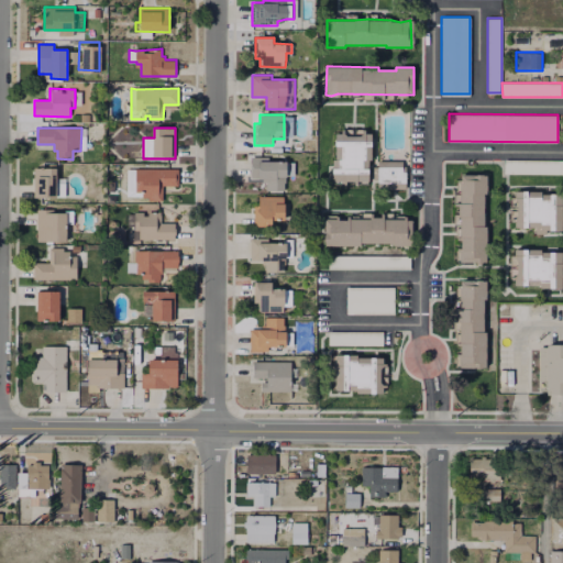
[(372,135),(372,161),(368,161),(368,183),(334,183),(334,134),(372,135)]
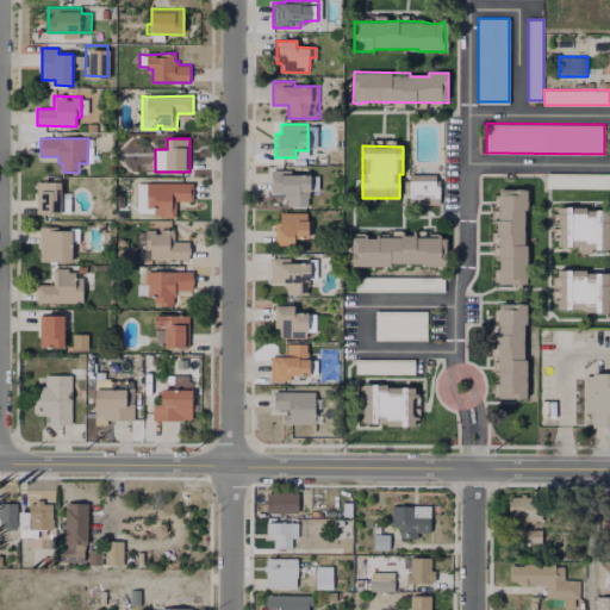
[(318,175),(318,190),(311,190),(309,192),(309,198),(307,206),(288,206),(288,197),(284,197),(285,194),(281,194),(272,193),(272,169),(291,170),(291,175),(318,175)]
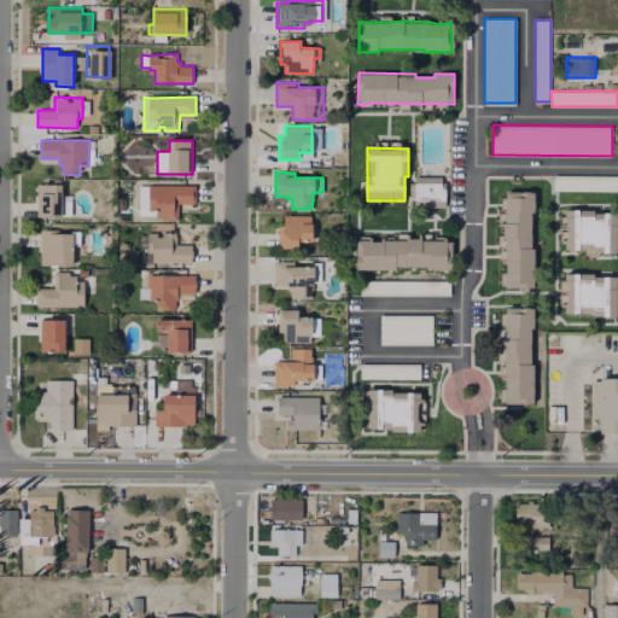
[(617,175),(617,188),(553,188),(553,175),(617,175)]
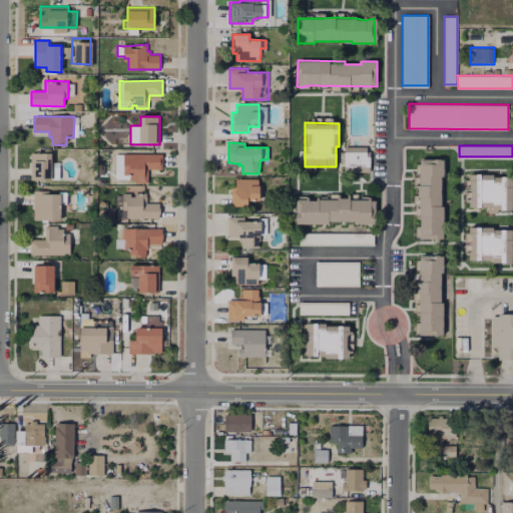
[(366,146),(366,151),(369,151),(369,172),(339,172),(339,150),(345,150),(345,146),(366,146)]
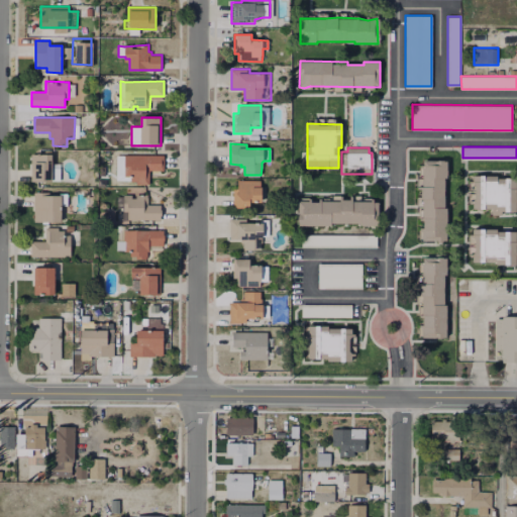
[(53,154),(52,183),(30,183),(31,154),(53,154)]
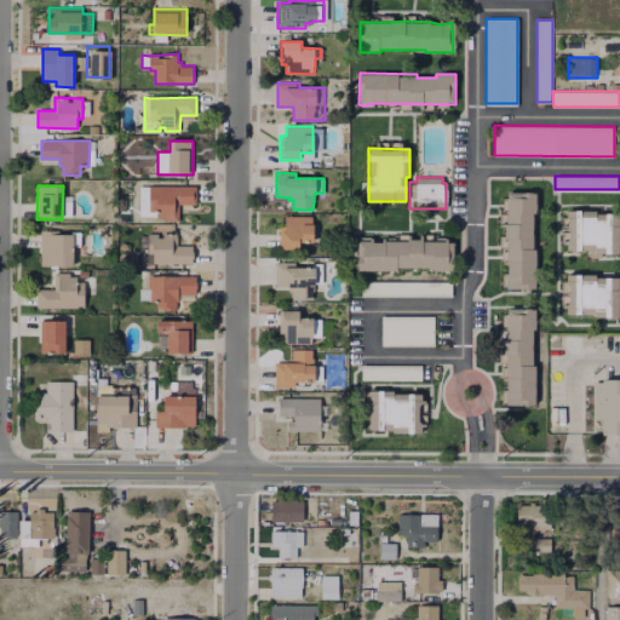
[(196,187),(196,205),(179,205),(179,220),(156,220),(156,217),(139,217),(141,185),(196,187)]
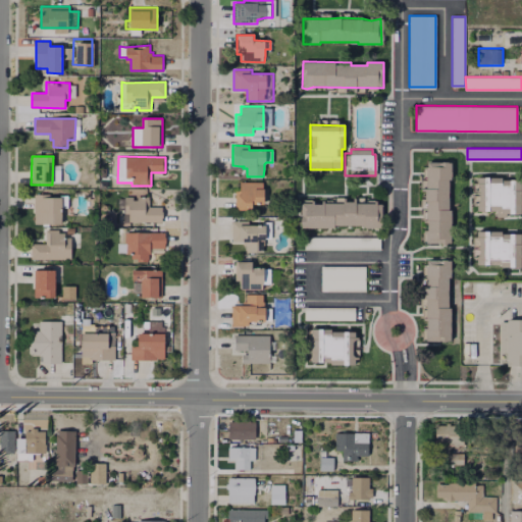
[(452,162),(452,245),(427,245),(428,203),(425,203),(425,189),(427,189),(427,167),(428,162),(452,162)]
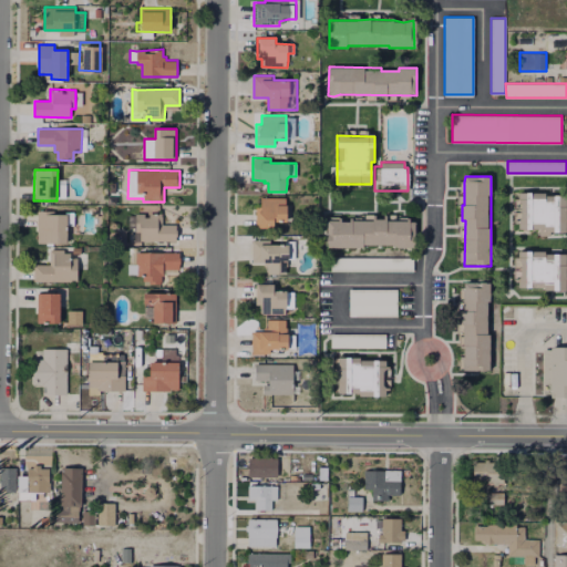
[(566,196),(566,233),(554,233),(518,230),(519,193),(547,193),(546,196),(566,196)]
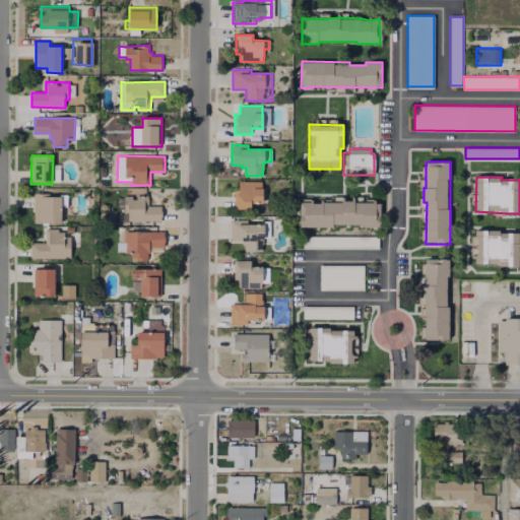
[(262,181),(262,204),(252,204),(252,210),(234,209),(235,189),(240,190),(240,181),(262,181)]
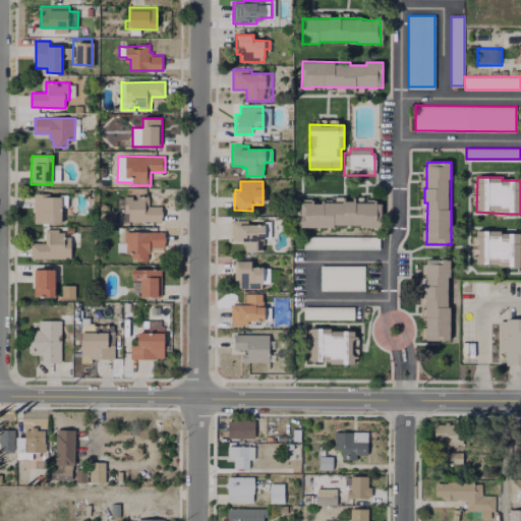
[(49,196),(60,196),(67,195),(67,208),(62,208),(62,225),(34,224),(35,194),(49,194),(49,196)]
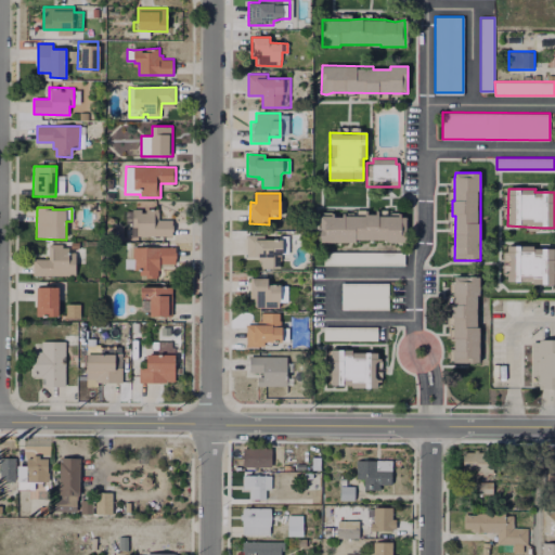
[(158,209),(158,219),(172,220),(172,236),(131,235),(131,227),(132,209),(141,209),(141,213),(146,213),(146,209),(158,209)]
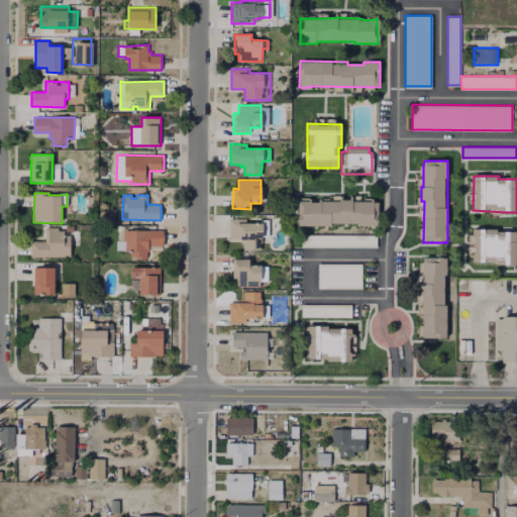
[(353,201),(374,202),(379,203),(378,227),(362,226),(362,224),(331,224),(331,226),(303,226),(298,226),(299,202),(303,202),(312,202),(319,203),(340,202),(353,201)]
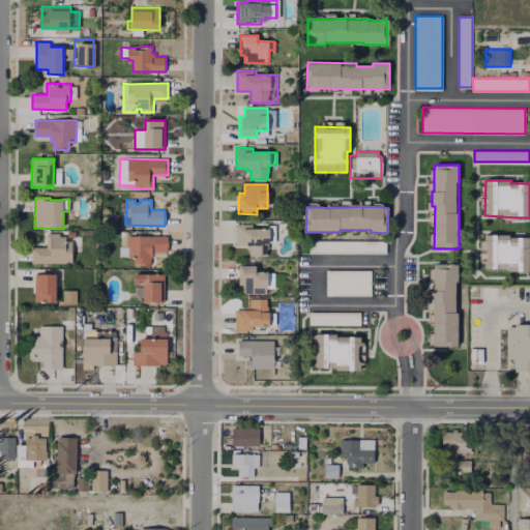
[(269,230),(269,244),(267,244),(267,257),(249,257),(249,248),(246,248),(246,246),(235,245),(236,225),(253,225),(253,230),(269,230)]
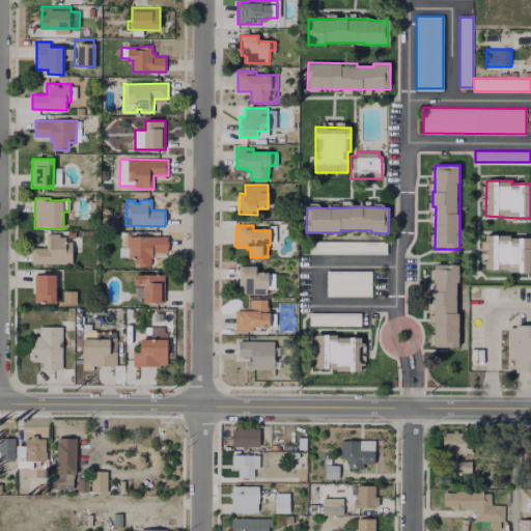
[(73,242),(72,264),(31,263),(32,248),(47,248),(47,233),(60,233),(60,236),(65,236),(65,242),(73,242)]
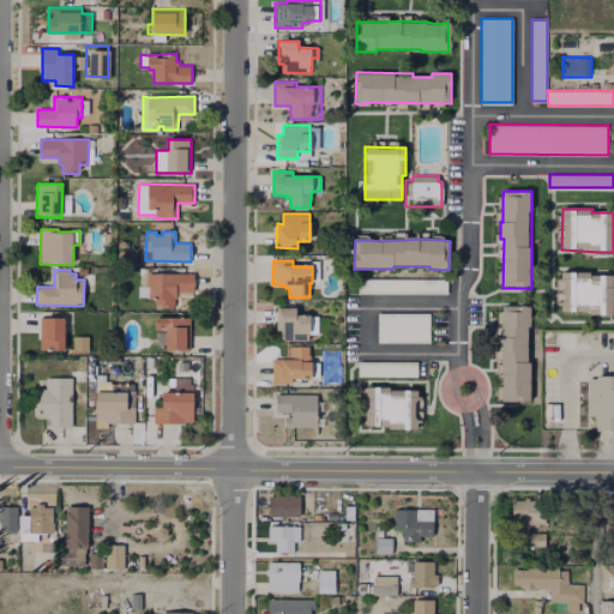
[(613,276),(613,315),(600,315),(590,315),(590,313),(561,312),(561,302),(565,302),(565,282),(563,282),(563,274),(591,274),(591,276),(613,276)]
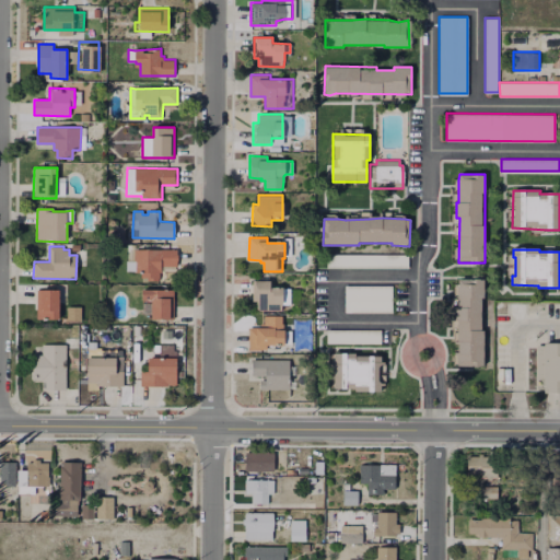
[(177,251),(176,268),(161,268),(161,271),(158,271),(127,271),(127,261),(133,261),(133,251),(177,251)]
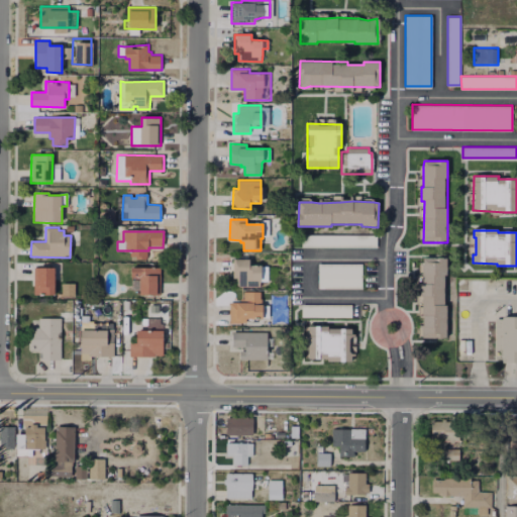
[(377,235),(377,247),(303,247),(302,234),(377,235)]
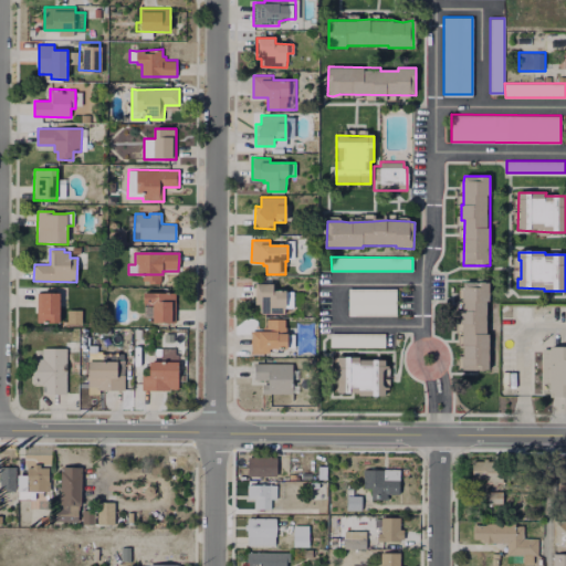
[(490,283),(490,370),(463,369),(463,325),(461,325),(461,312),(463,312),(463,283),(490,283)]
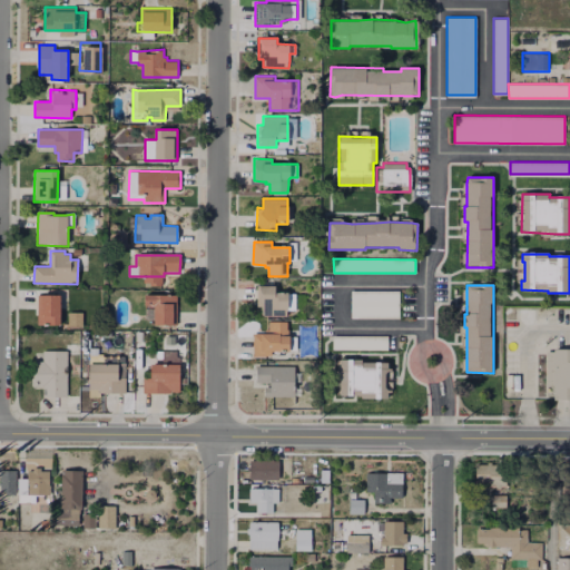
[(276,293),(285,293),(291,292),(291,308),(286,308),(286,316),(262,316),(262,306),(256,306),(257,286),(276,286),(276,293)]
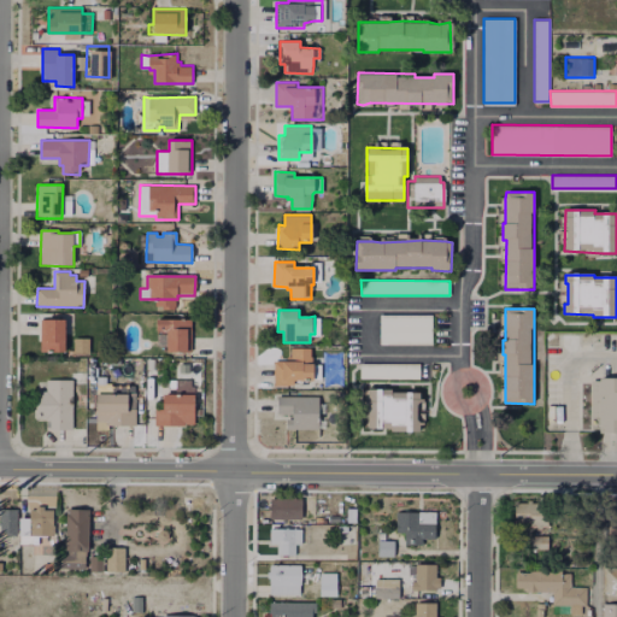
[(432,315),(432,345),(380,345),(380,315),(432,315)]
